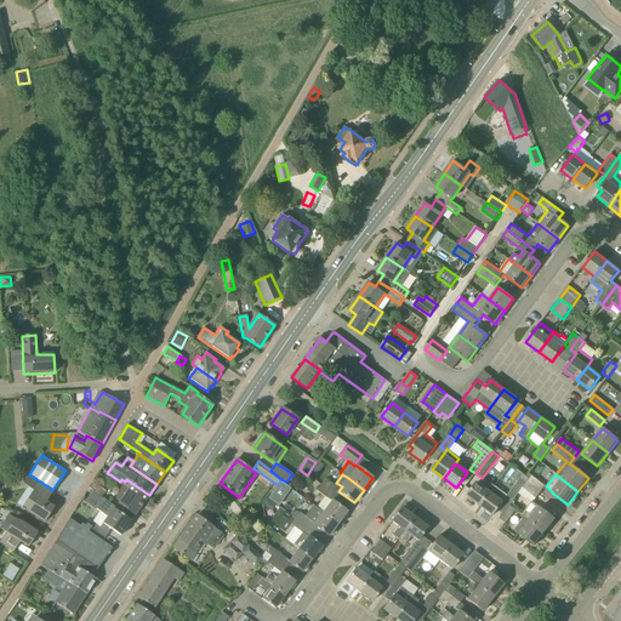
[(533,476),(528,482),(541,493),(545,486),(533,476)]
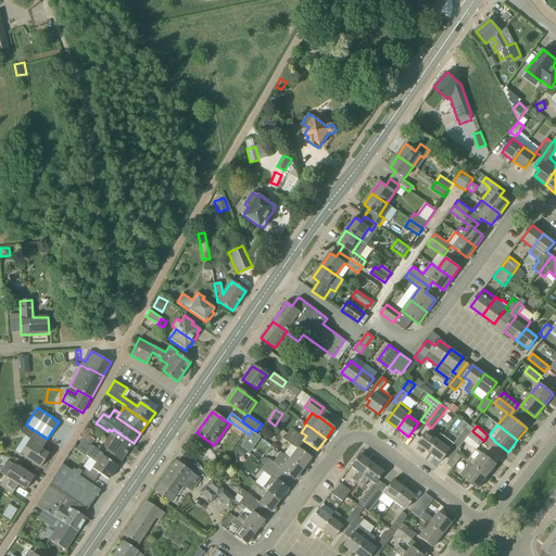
[(24,455),(23,456),(40,468),(49,455),(41,450),(47,441),(34,432),(34,433),(25,427),(21,433),(29,439),(28,442),(21,454),(24,455)]
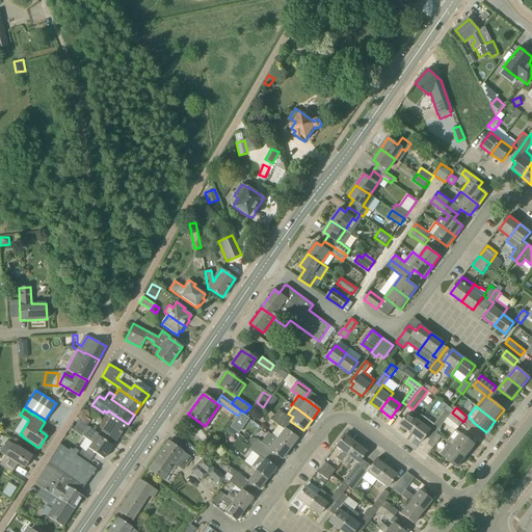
[(115,442),(128,424),(108,410),(107,413),(104,410),(103,413),(105,415),(101,421),(106,425),(101,432),(115,442)]
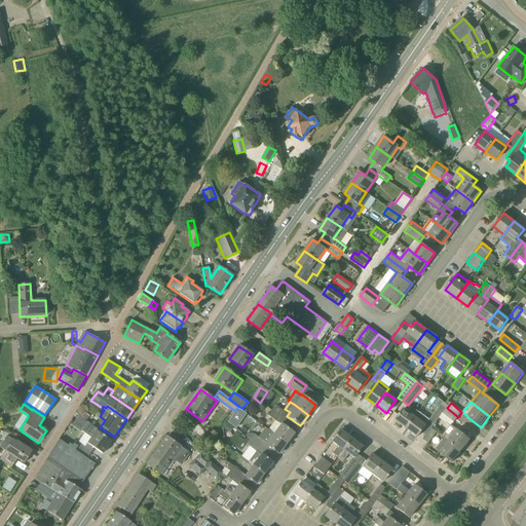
[(282,418),(285,413),(286,413),(275,406),(272,411),(282,418)]
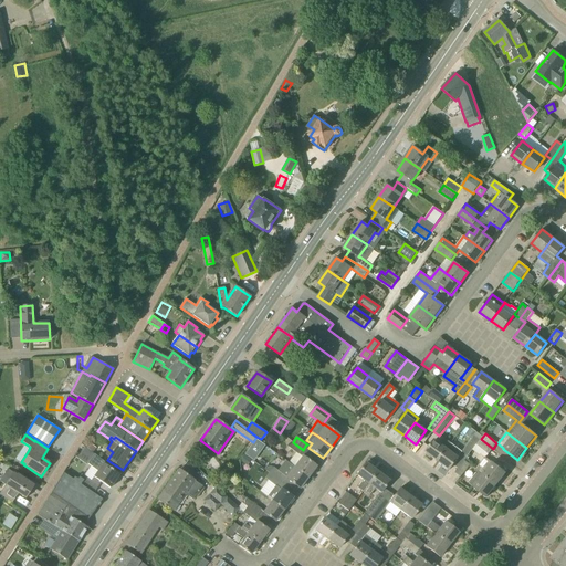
[(444,439),(441,444),(435,440),(426,452),(438,461),(451,443),(444,439)]
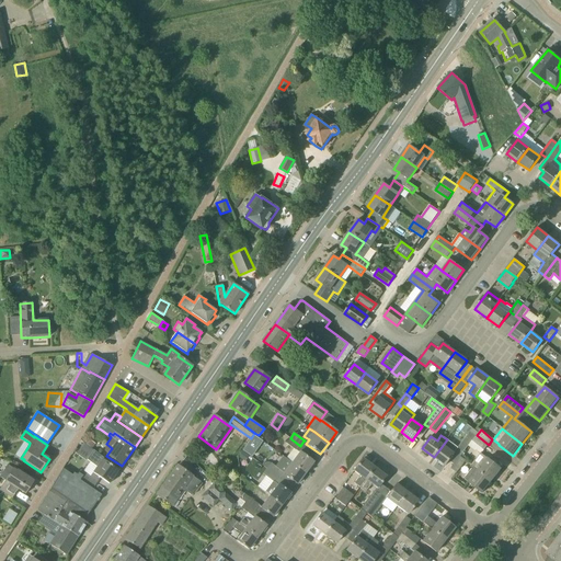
[(484,450),(489,445),(477,435),(472,441),(484,450)]
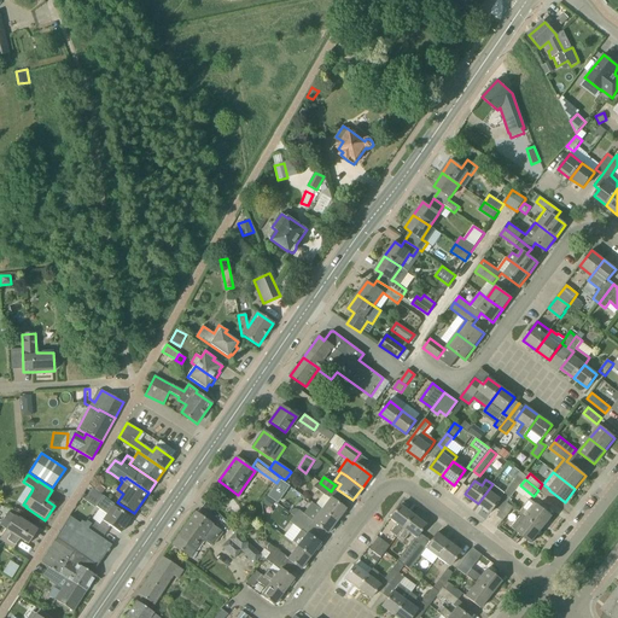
[(280,495),(286,484),(279,481),(273,491),(280,495)]
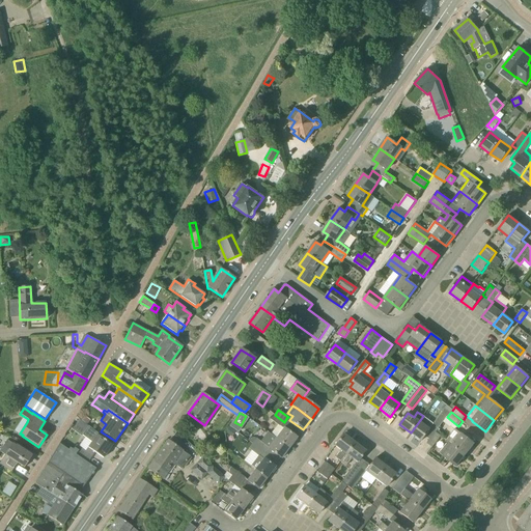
[(434,424),(434,425),(439,428),(443,422),(447,417),(447,416),(442,413),(434,424)]
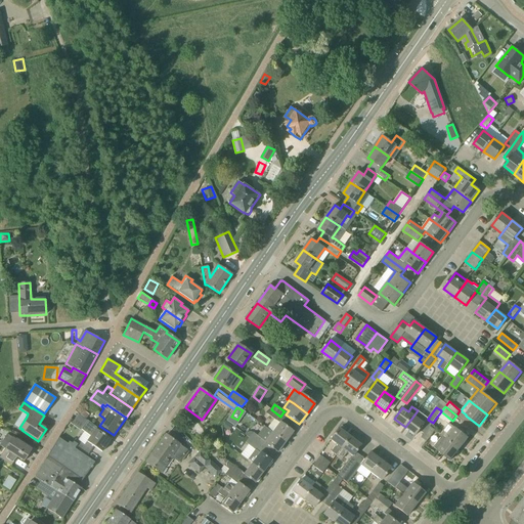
[(277,422),(280,417),(271,409),(267,415),(274,420),(277,422)]
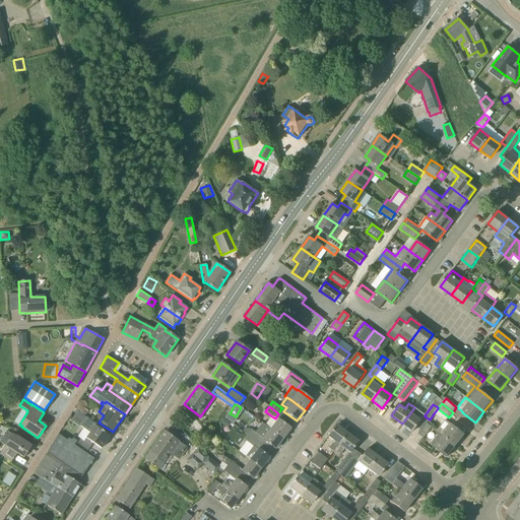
[(421,420),(425,416),(425,415),(414,407),(402,424),(413,432),(416,428),(421,420)]
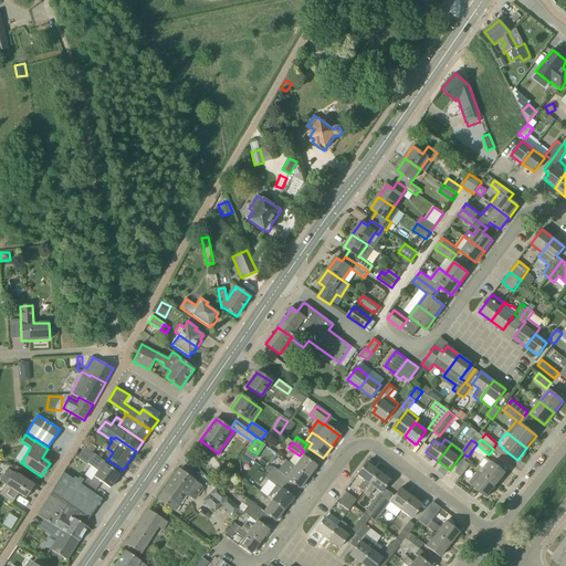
[(302,454),(312,463),(316,457),(306,449),(302,454)]
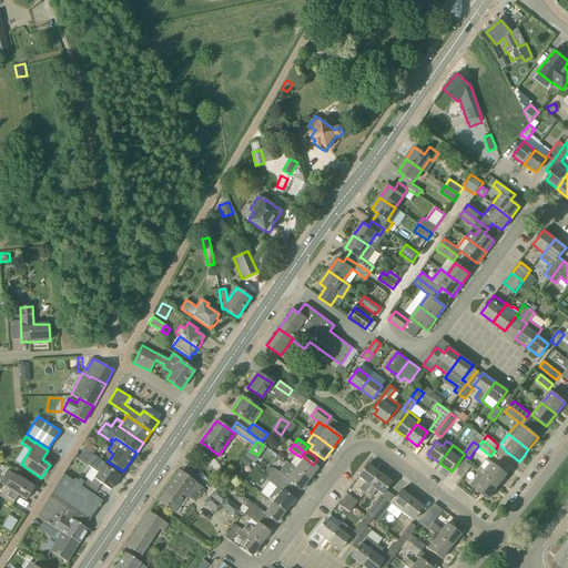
[(460,459),(455,467),(459,470),(466,463),(468,459),(469,458),(464,455),(460,459)]
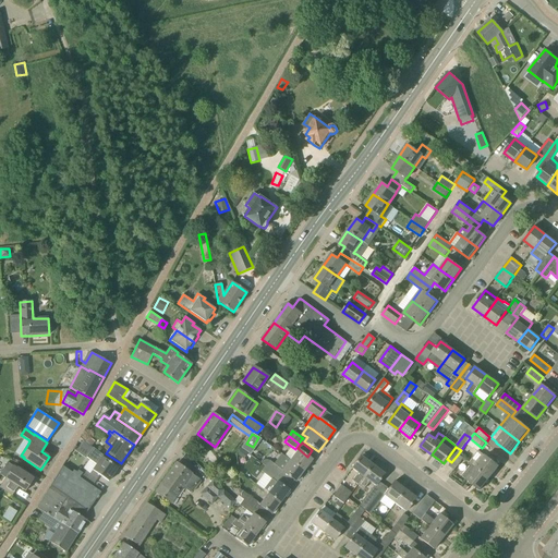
[(104,456),(93,448),(86,457),(89,459),(83,470),(85,471),(83,472),(96,481),(99,475),(108,482),(118,468),(102,458),(104,456)]
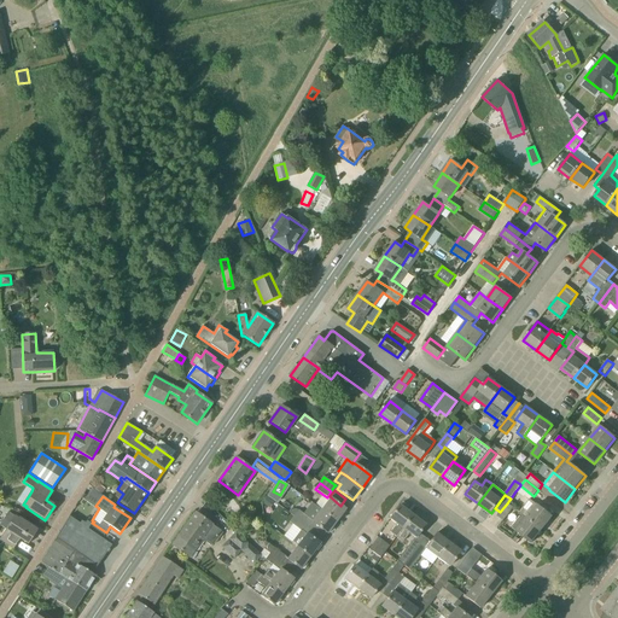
[(267,497),(262,505),(269,509),(274,502),(267,497)]
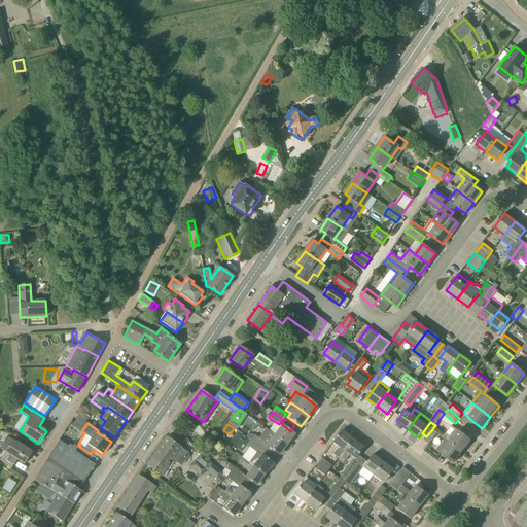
[(282,425),(281,425),(274,435),(287,445),(294,434),(282,425)]
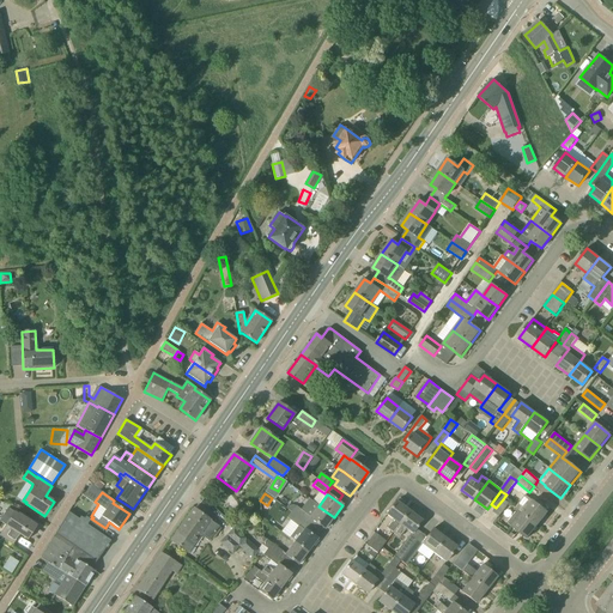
[(547,513),(526,496),(525,495),(515,508),(517,510),(538,526),(547,513)]
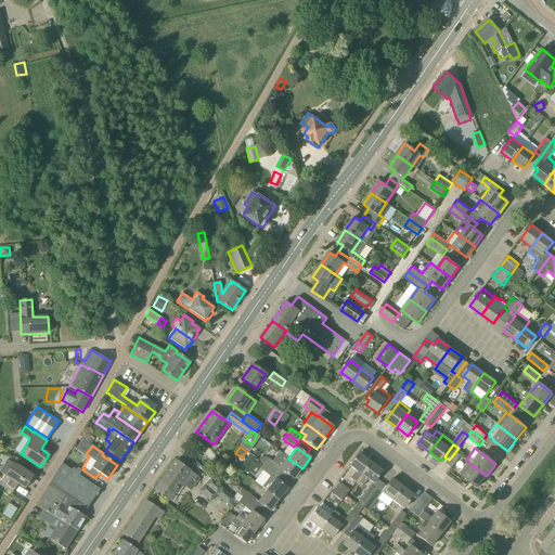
[(294,479),(302,468),(288,459),(280,451),(272,462),(279,466),(281,468),(281,469),(294,479)]
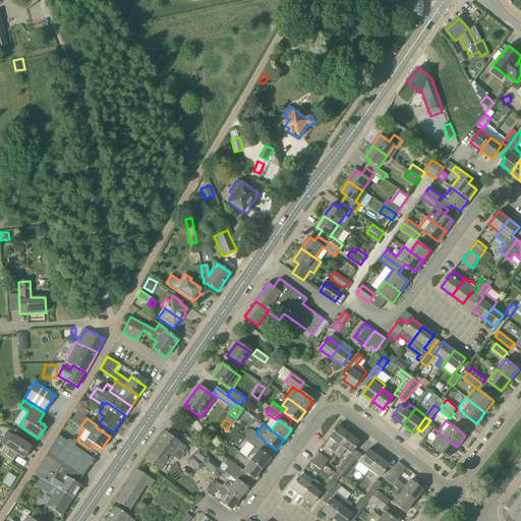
[(432,427),(427,424),(421,431),(419,436),(424,440),(432,427)]
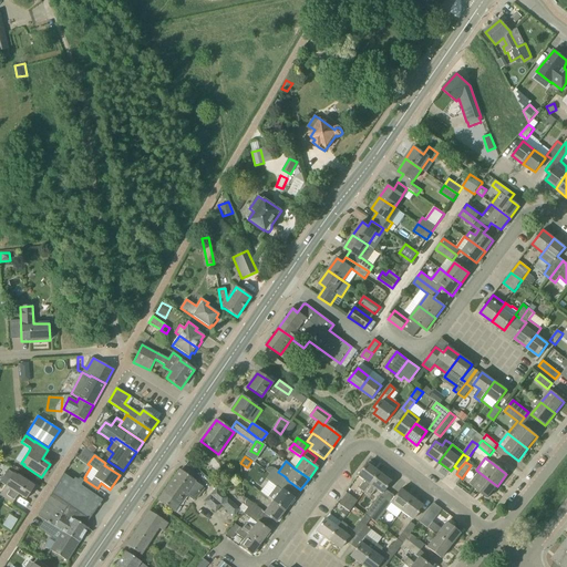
[(358,488),(363,493),(379,473),(367,464),(358,476),(363,481),(358,488)]
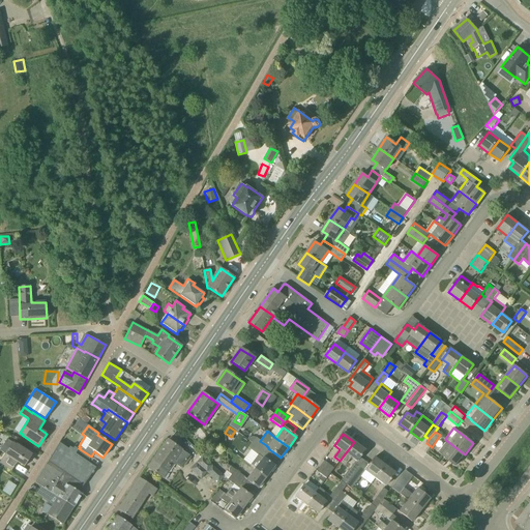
[(256,438),(253,443),(262,450),(266,445),(260,441),(256,438)]
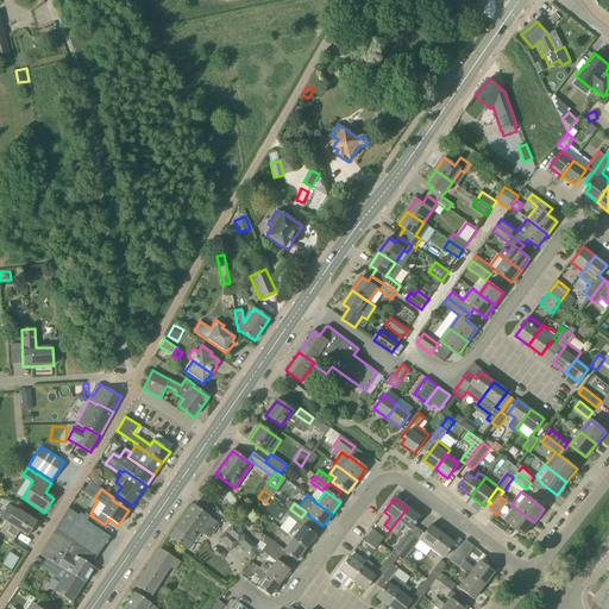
[(207,538),(209,535),(212,537),(220,526),(218,523),(209,518),(193,506),(170,538),(186,550),(199,532),(207,538)]
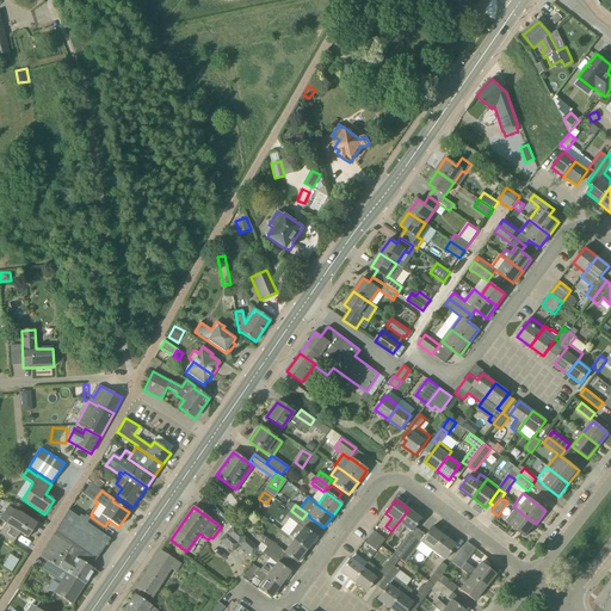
[(516,508),(506,522),(525,537),(536,524),(516,508)]
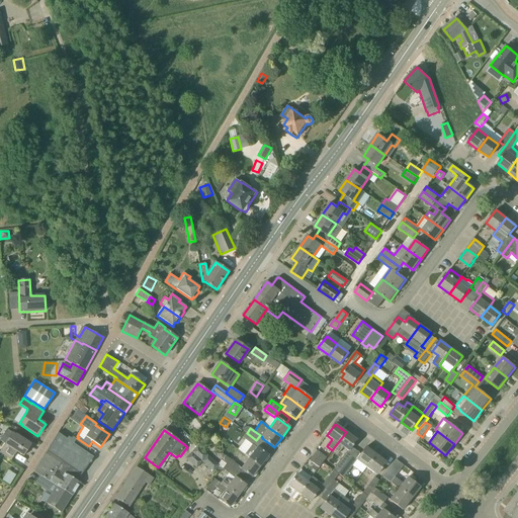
[(31,444),(16,434),(15,434),(12,432),(5,444),(0,451),(0,452),(11,460),(16,452),(23,456),(31,444)]
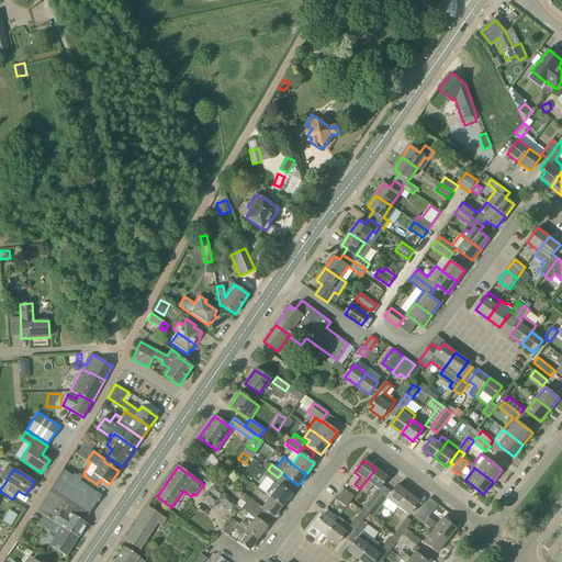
[(375,469),(360,489),(360,490),(366,494),(372,485),(378,490),(388,478),(375,469)]
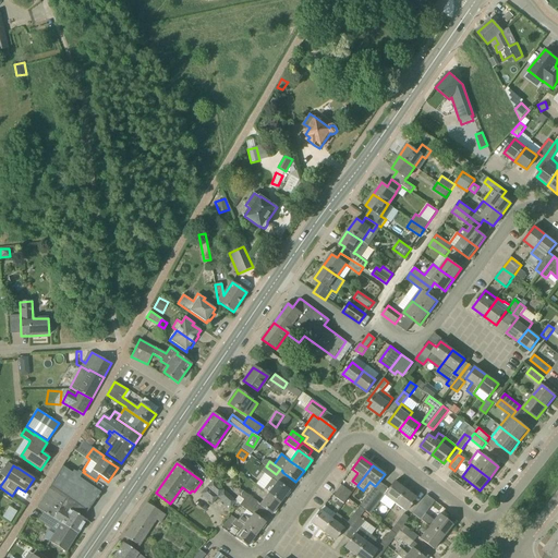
[(62,466),(50,486),(87,511),(101,493),(92,486),(96,481),(83,472),(80,477),(62,466)]
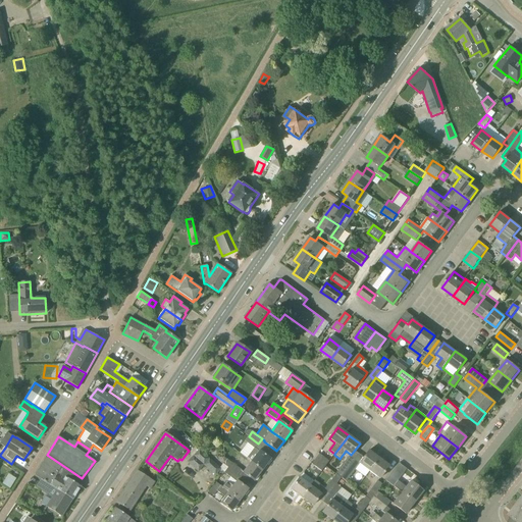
[(255,449),(255,448),(258,444),(249,436),(245,441),(255,449)]
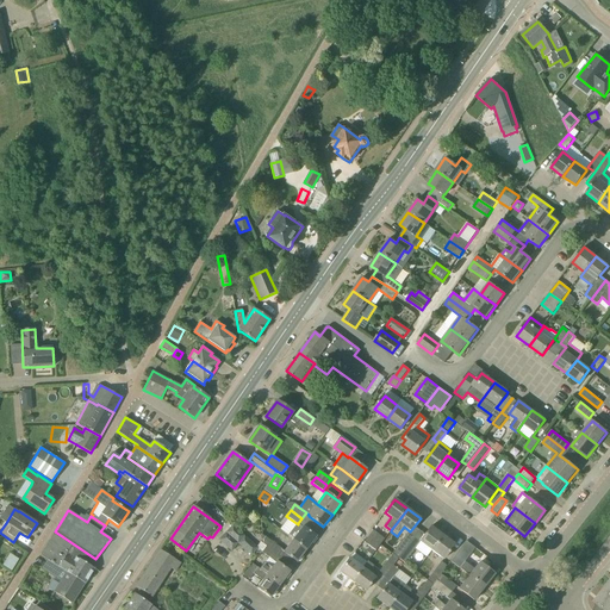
[(303,527),(298,523),(298,524),(288,536),(293,540),(306,549),(316,536),(303,527)]
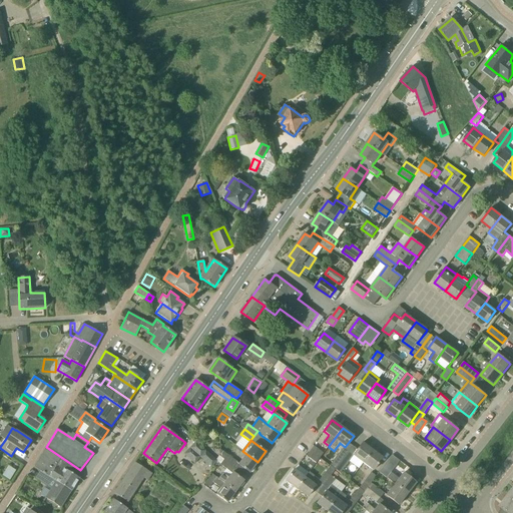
[(195,464),(206,450),(194,441),(183,455),(195,464)]
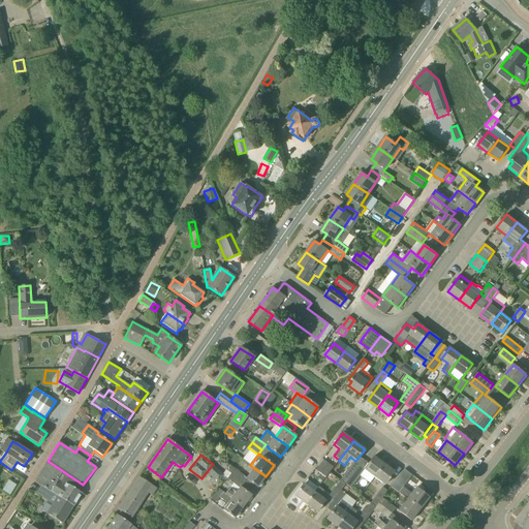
[(374,457),(368,464),(364,470),(374,477),(384,464),(374,457)]
